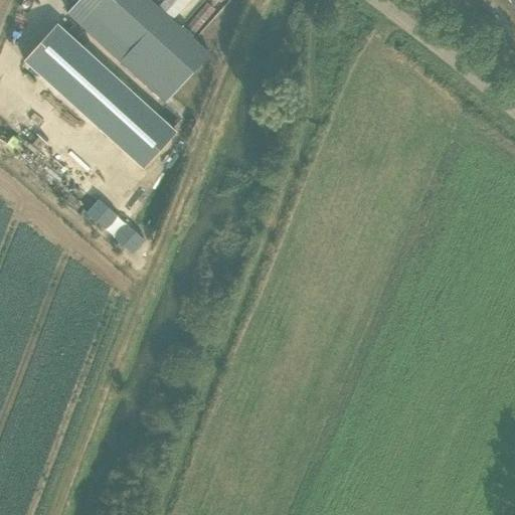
[(150,0),(78,0),(67,13),(121,61),(165,104),(209,53),(165,13),(150,0)]
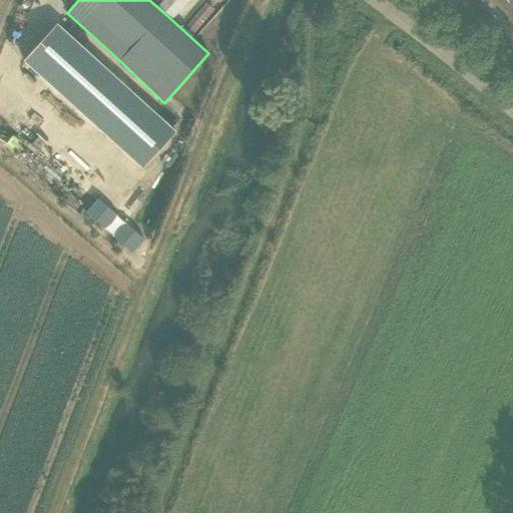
[(158,0),(156,3),(171,17),(186,0),(158,0)]
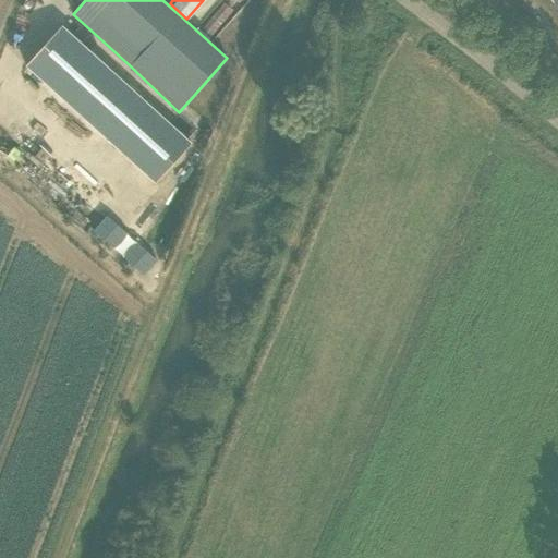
[(63,26),(26,67),(107,141),(156,183),(191,144),(143,99),(63,26)]
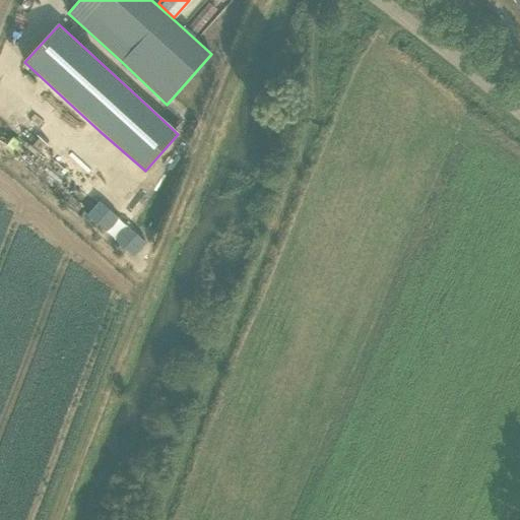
[(119,217),(100,200),(86,214),(106,232),(119,217)]
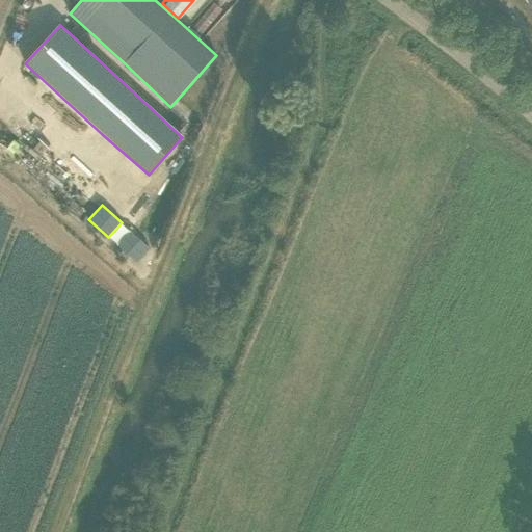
[(149,248),(130,231),(116,245),(135,263),(149,248)]
